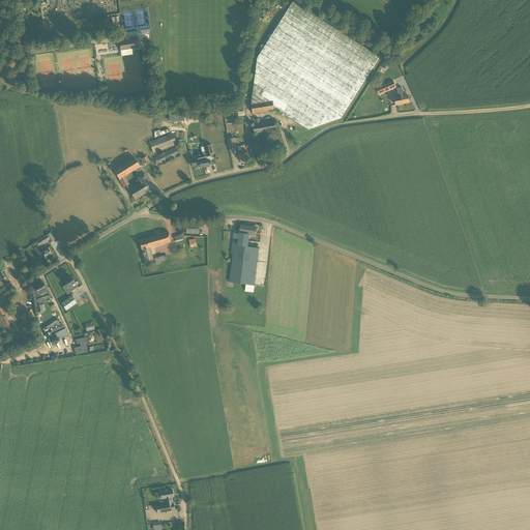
[(341,119),(380,57),(293,2),(263,50),(261,49),(258,52),(260,53),(258,58),(252,105),(253,114),(276,110),(308,129),(341,119)]
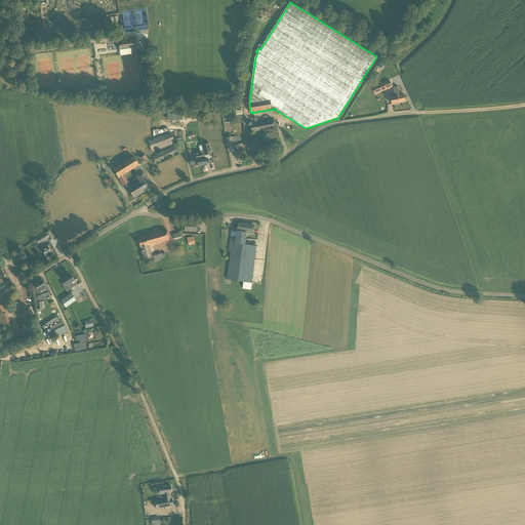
[(136,47),(135,39),(134,36),(125,38),(126,40),(118,42),(120,55),(131,53),(130,48),(136,47)]
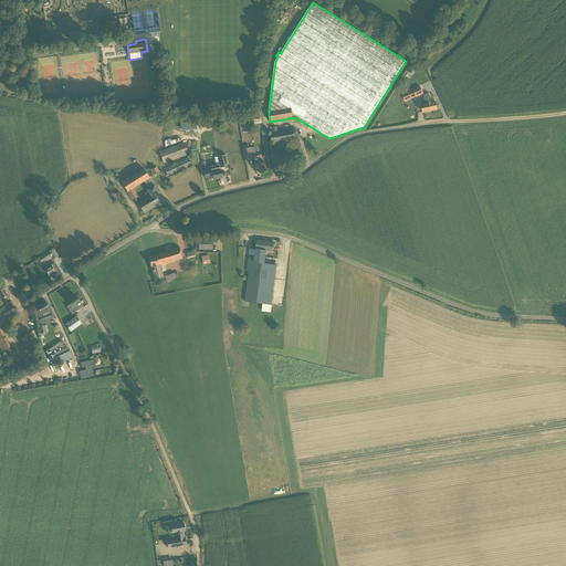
[(422,94),(420,87),(402,95),(406,101),(422,94)]
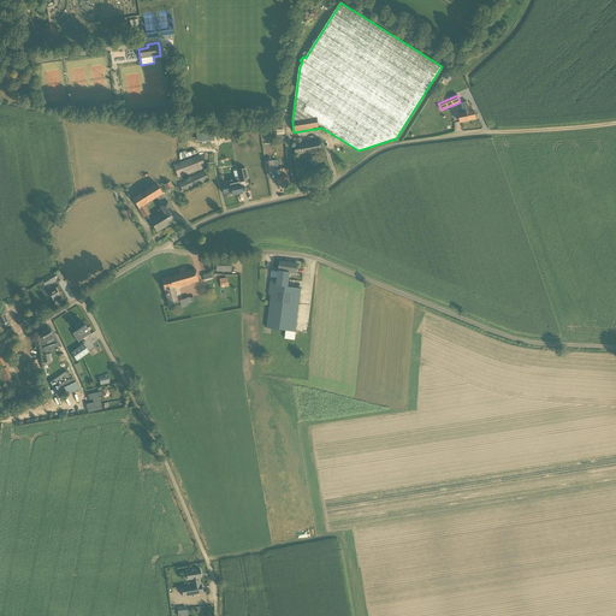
[(467,101),(461,105),(463,113),(458,114),(460,123),(469,120),(477,119),(474,111),(469,112),(467,101)]
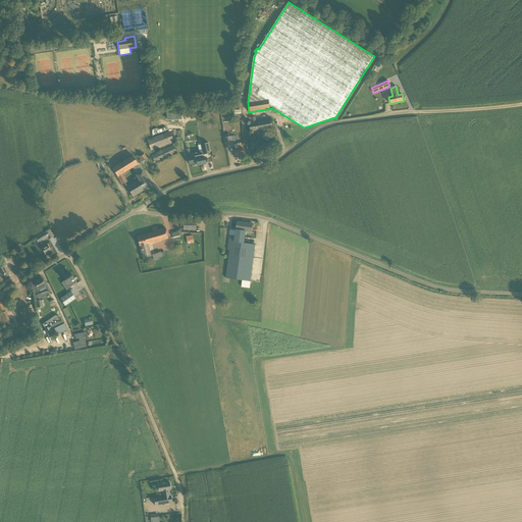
[(251,132),(272,127),(271,118),(256,121),(255,117),(250,118),(251,122),(250,122),(251,132)]
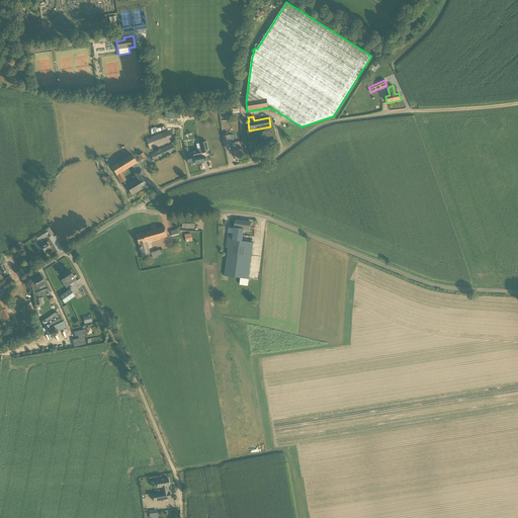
[(194,121),(187,122),(189,135),(186,136),(187,140),(196,139),(194,121)]
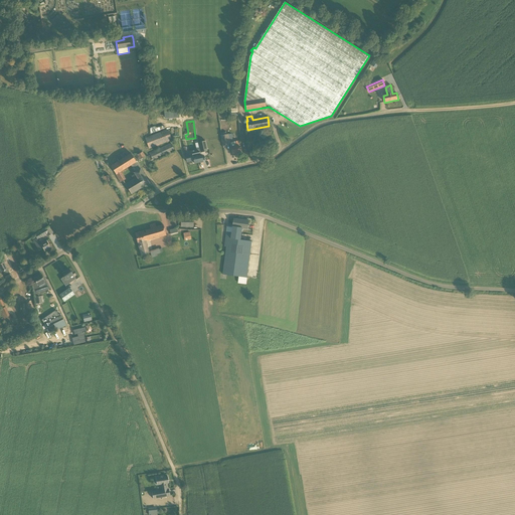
[(172,140),(168,130),(145,138),(149,149),(172,140)]
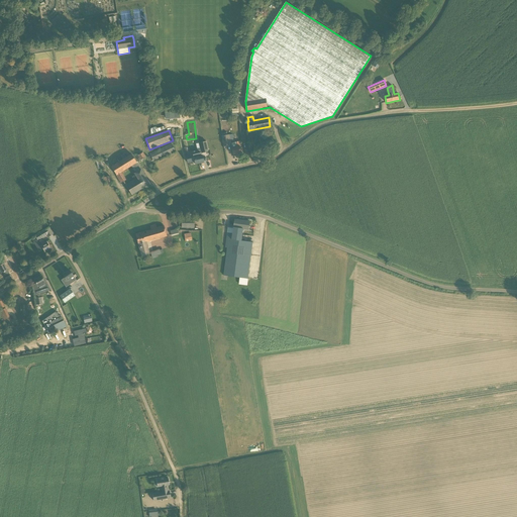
[(230,144),(229,135),(227,135),(227,132),(222,133),(224,145),(230,144)]
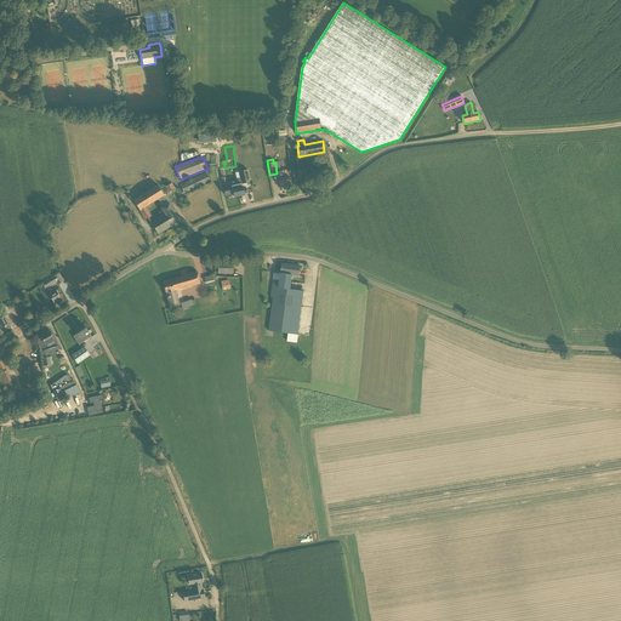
[(239,171),(241,181),(238,182),(239,186),(239,187),(243,187),(241,184),(251,182),(249,170),(239,171)]
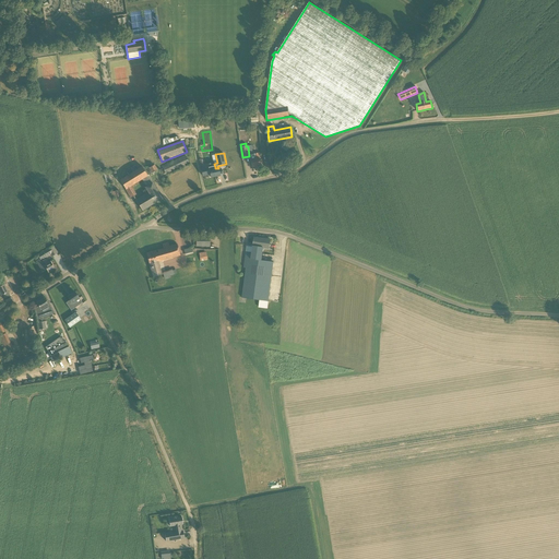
[(250,155),(253,167),(261,165),(260,157),(259,153),(250,155)]
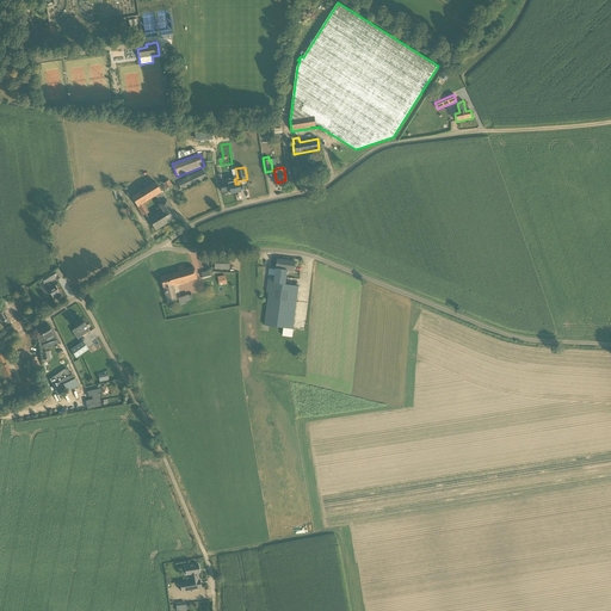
[(207,179),(204,173),(203,170),(186,177),(177,181),(181,191),(207,179)]
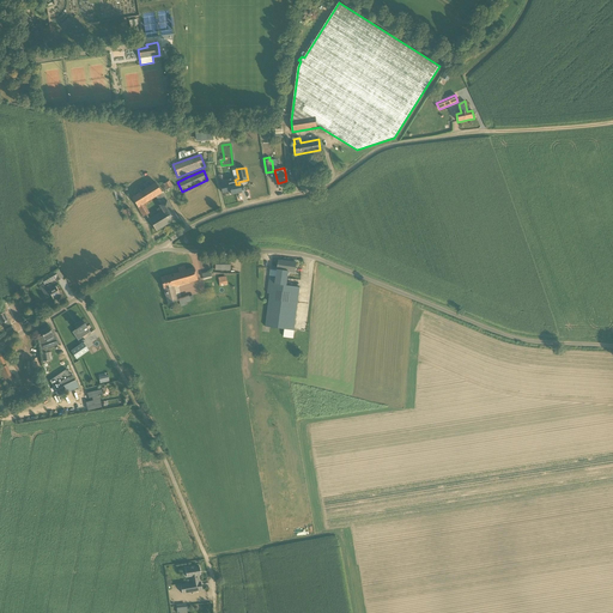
[(156,182),(140,192),(132,198),(144,217),(150,213),(145,205),(156,196),(161,205),(159,206),(162,211),(149,219),(156,231),(177,218),(156,182)]
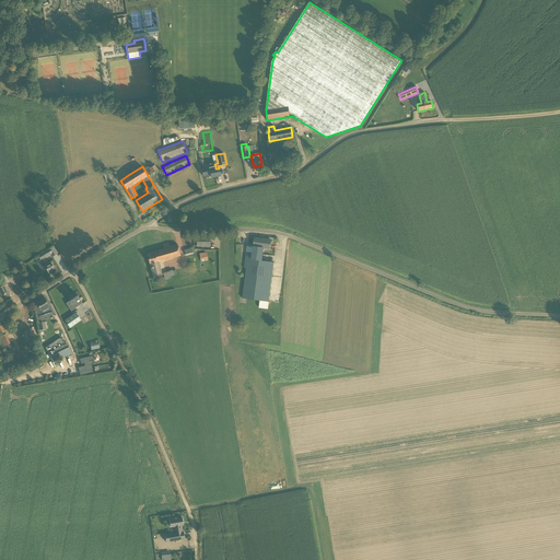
[(209,167),(201,168),(203,176),(210,174),(211,177),(220,175),(219,168),(216,168),(216,167),(210,168),(209,167)]
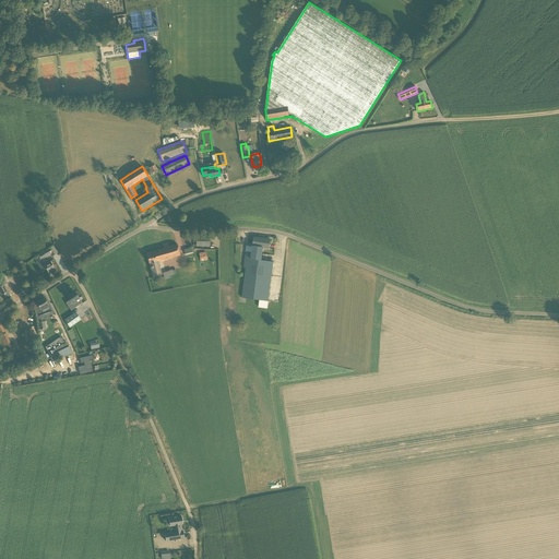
[(210,246),(210,237),(197,237),(197,246),(210,246)]
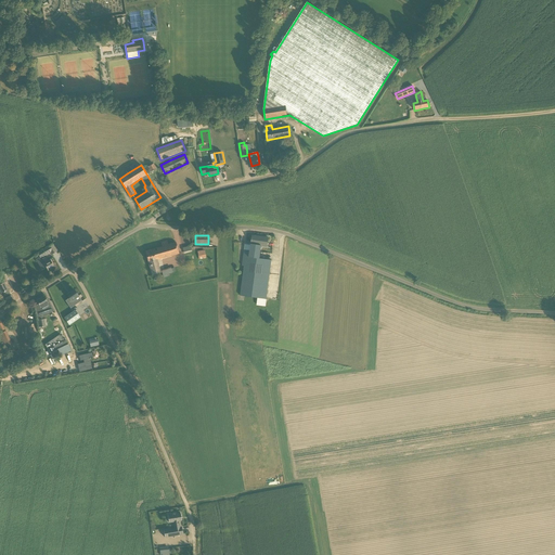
[(234,283),(234,289),(239,291),(240,288),(242,288),(241,296),(257,298),(257,305),(266,306),(268,286),(271,260),(259,258),(261,246),(267,247),(268,239),(253,235),(250,250),(246,250),(242,284),(234,283)]
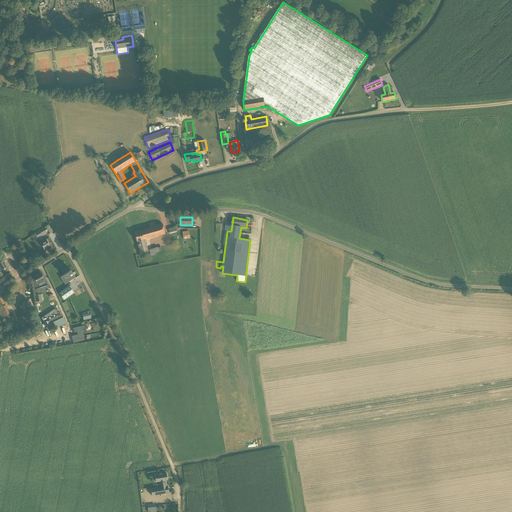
[(137,242),(141,254),(148,252),(145,240),(165,234),(162,223),(155,225),(154,222),(149,224),(150,227),(134,232),(135,237),(137,242)]
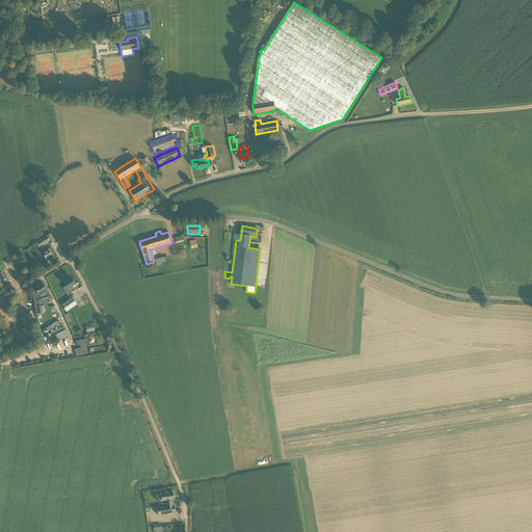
[(43,246),(42,245),(49,241),(50,244),(55,241),(51,234),(36,242),(40,248),(38,249),(43,256),(44,256),(46,260),(52,256),(48,248),(46,250),(43,246)]
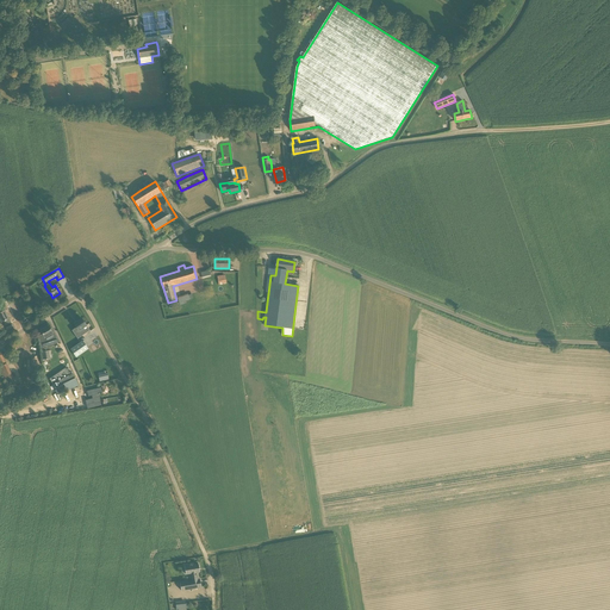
[(225,274),(217,277),(219,285),(226,284),(225,274)]
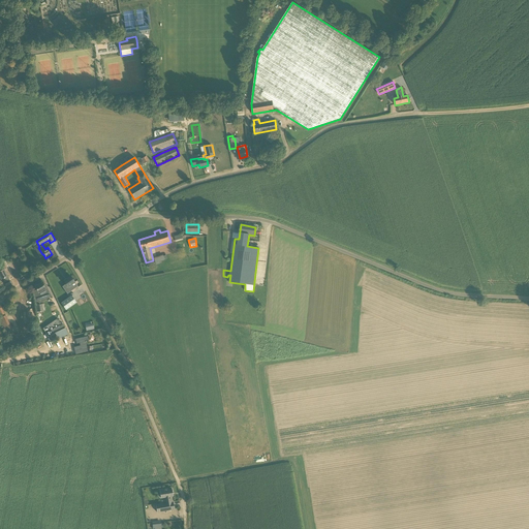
[(155,263),(167,259),(165,254),(153,258),(155,263)]
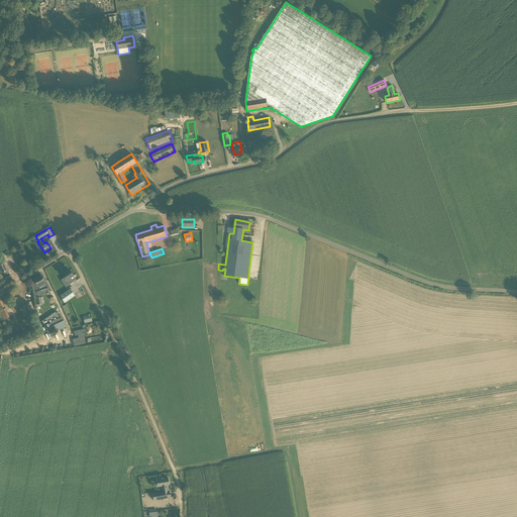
[(13,257),(6,260),(8,269),(15,267),(13,257)]
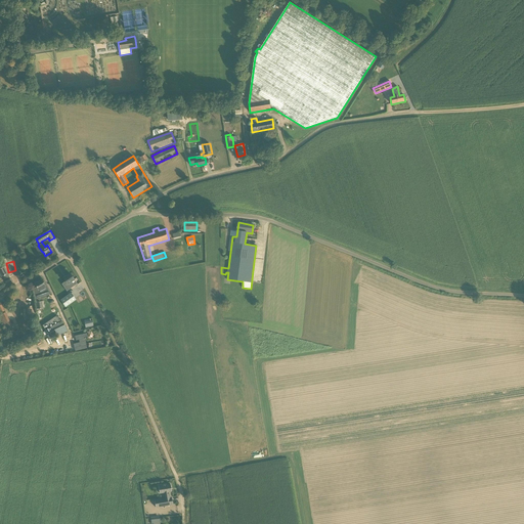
[(63,278),(66,281),(61,284),(67,291),(71,289),(70,287),(73,285),(71,281),(74,279),(70,273),(63,278)]
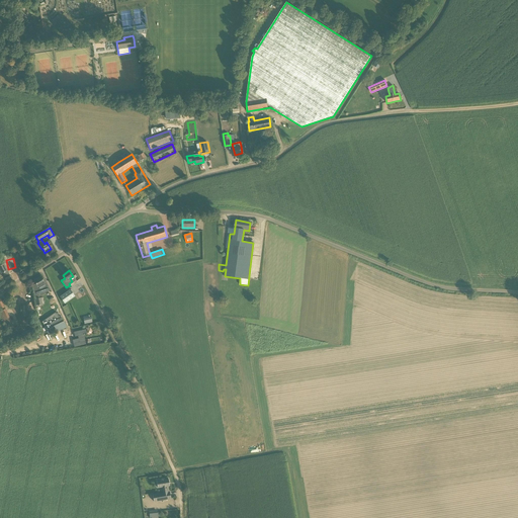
[(46,290),(49,288),(44,279),(42,279),(40,276),(34,280),(36,283),(33,285),(34,294),(45,288),(46,290)]
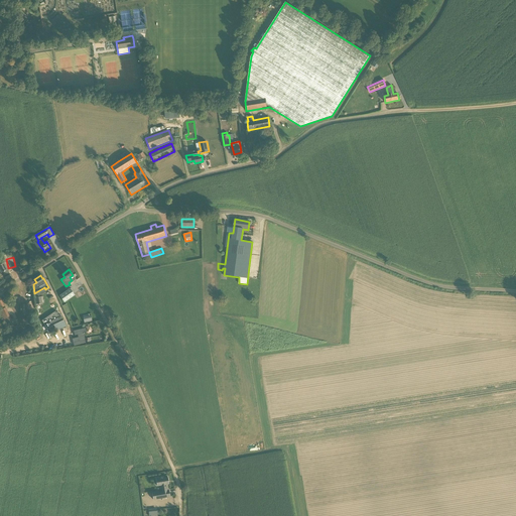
[(70,288),(59,295),(65,302),(75,295),(70,288)]
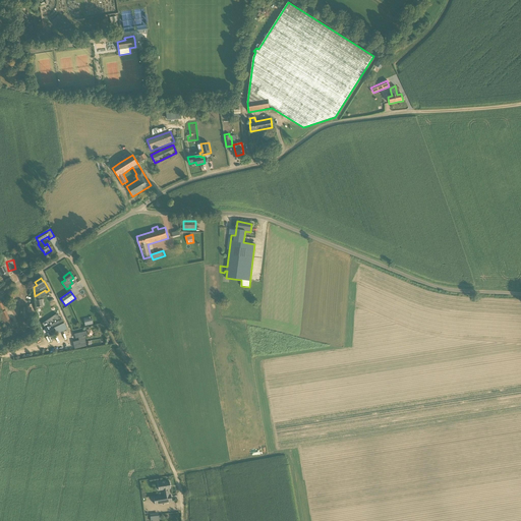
[(0,311),(0,316),(8,332),(14,329),(4,309),(0,311)]
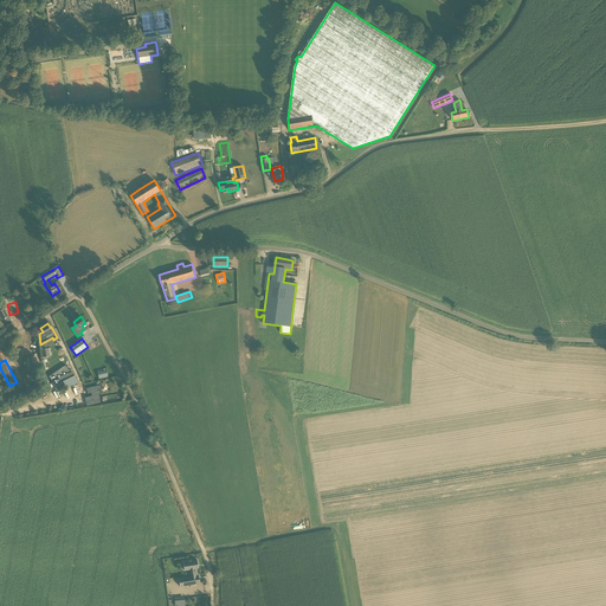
[(49,376),(52,382),(57,379),(62,376),(69,371),(65,365),(49,376)]
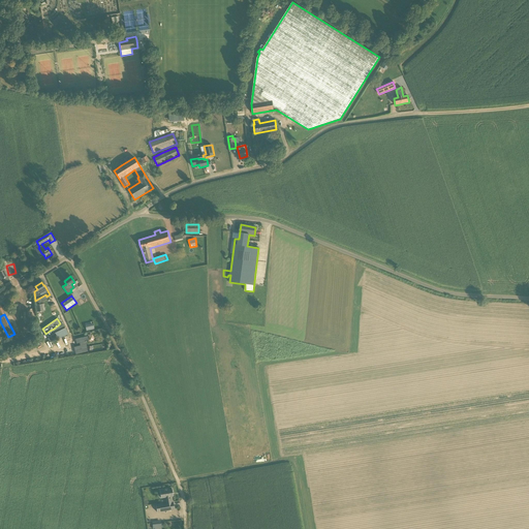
[(85,323),(86,331),(94,329),(92,321),(85,323)]
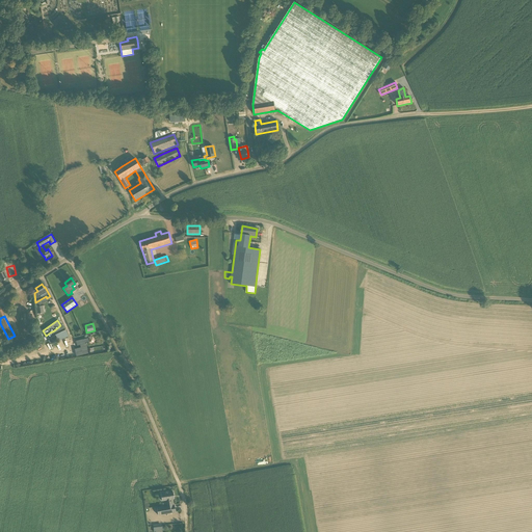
[(54,330),(50,333),(52,336),(55,335),(57,340),(58,341),(63,339),(69,336),(63,325),(54,330)]
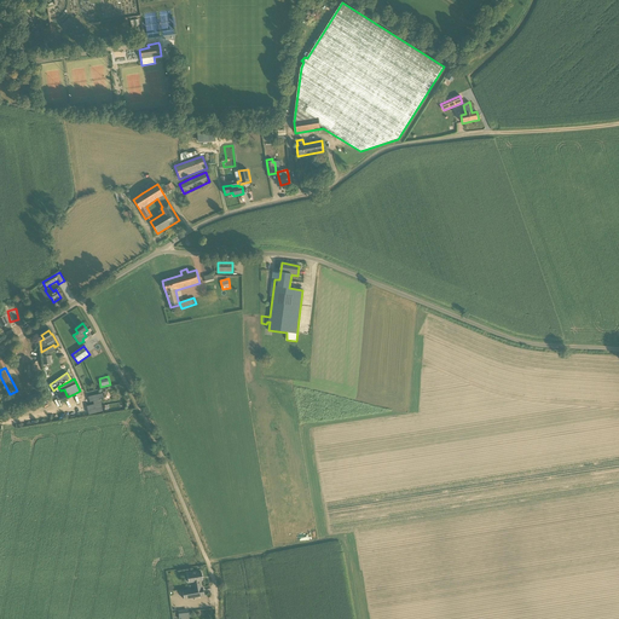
[(202,588),(201,580),(203,580),(201,572),(196,573),(196,572),(186,573),(189,583),(194,582),(195,589),(183,591),(184,600),(190,599),(204,596),(203,588),(202,588)]
